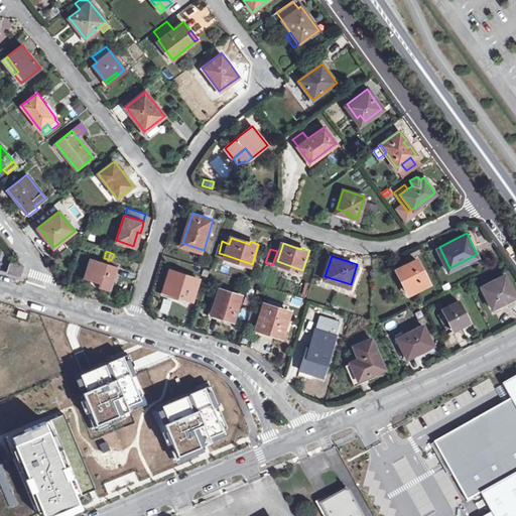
[(407,264),(398,269),(410,291),(430,281),(417,257),(411,260),(406,262),(407,264)]
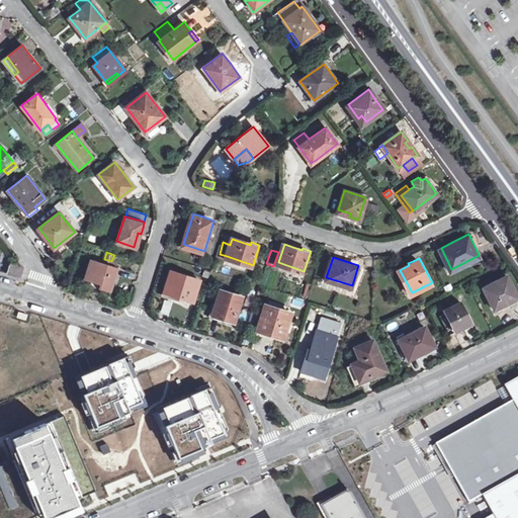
[(116,268),(91,260),(85,278),(100,283),(99,287),(102,288),(109,290),(116,268)]
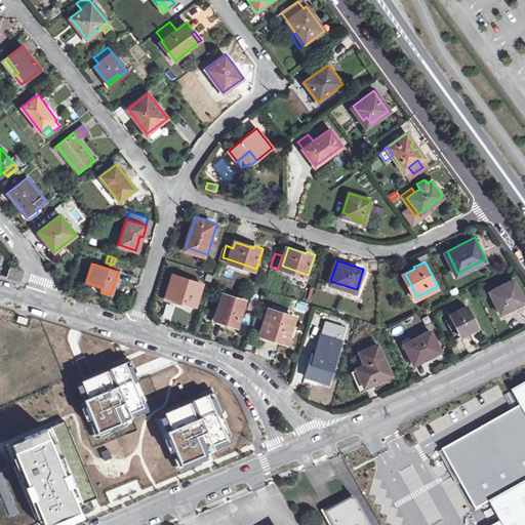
[(19,280),(23,270),(12,267),(8,277),(19,280)]
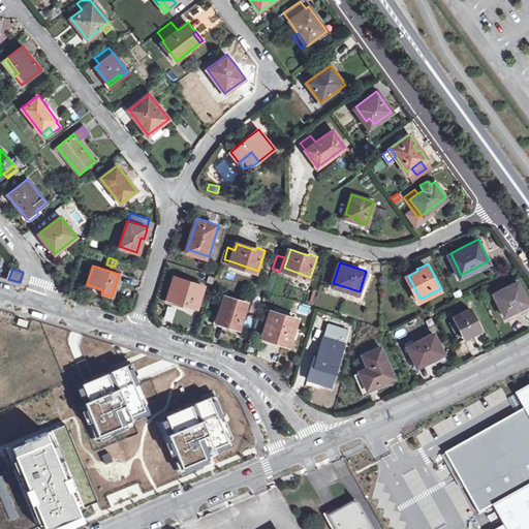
[(178,274),(172,294),(179,297),(178,301),(184,303),(187,304),(188,300),(199,304),(206,283),(178,274)]
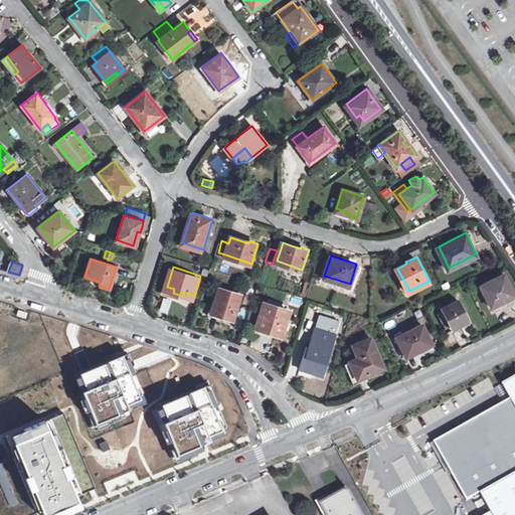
[(493,306),(514,294),(514,293),(505,273),(482,284),(493,306)]
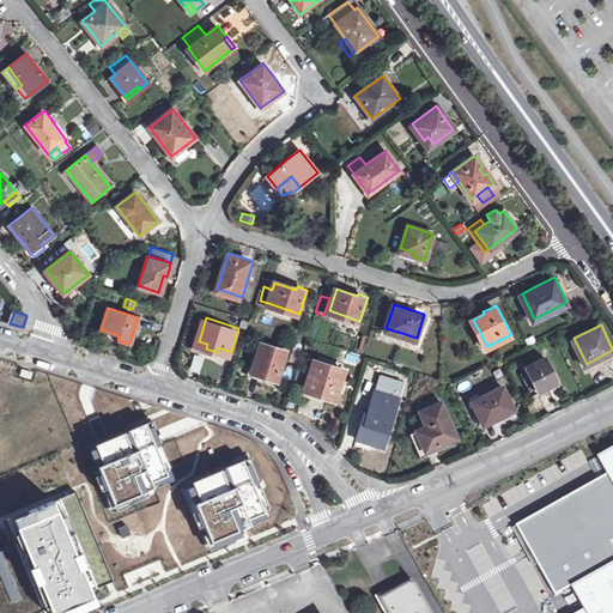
[(289,349),(263,341),(255,368),(269,371),(268,376),(272,377),(279,378),(289,349)]
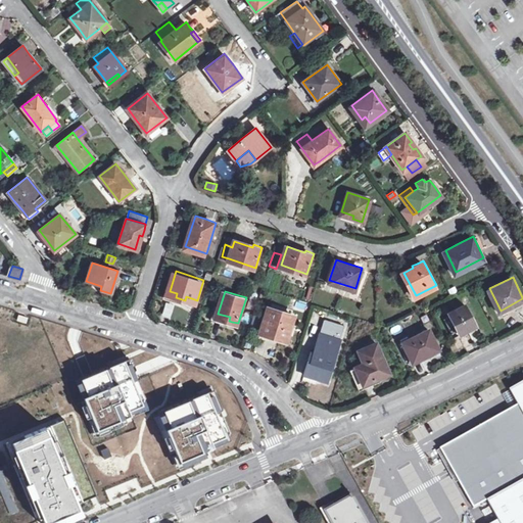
[(461,333),(479,324),(467,302),(449,312),(461,333)]
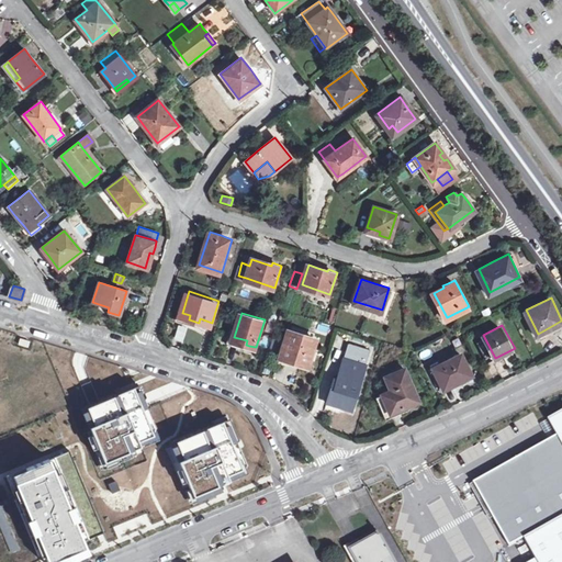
[(291,358),(311,363),(318,338),(289,329),(281,355),(291,358)]
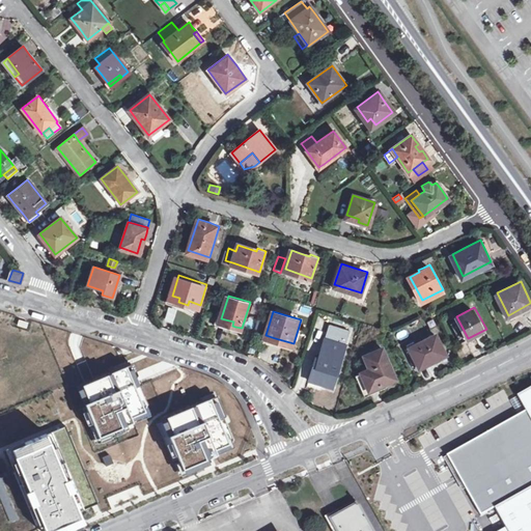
[(29,323),(20,319),(18,326),(27,329),(29,323)]
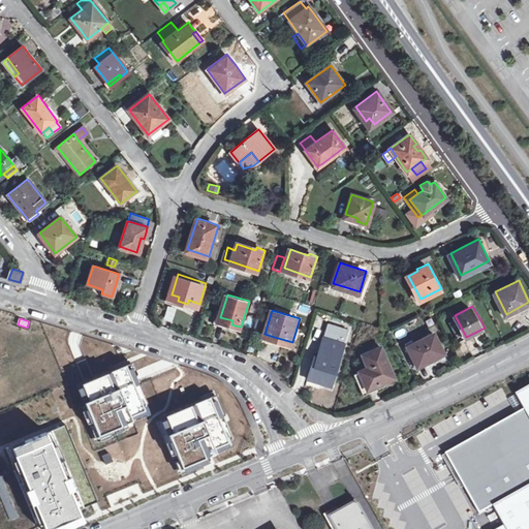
[(323,382),(333,384),(349,328),(330,320),(316,366),(313,365),(310,374),(317,377),(324,379),(323,382)]
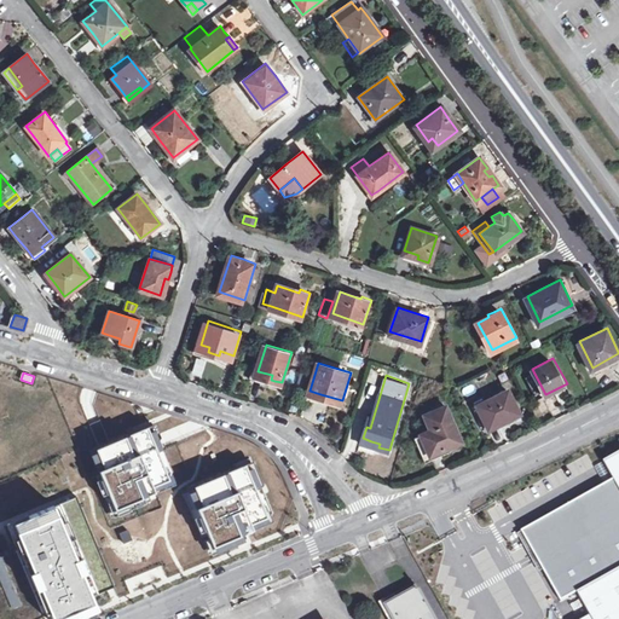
[(472,385),(462,389),(466,397),(475,392),(472,385)]
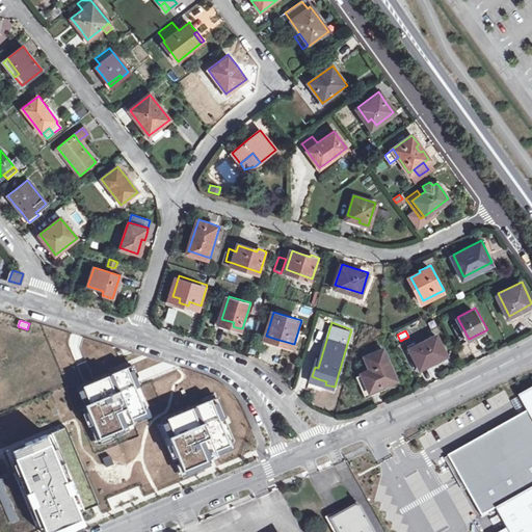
[(422,366),(447,353),(436,334),(411,346),(422,366)]
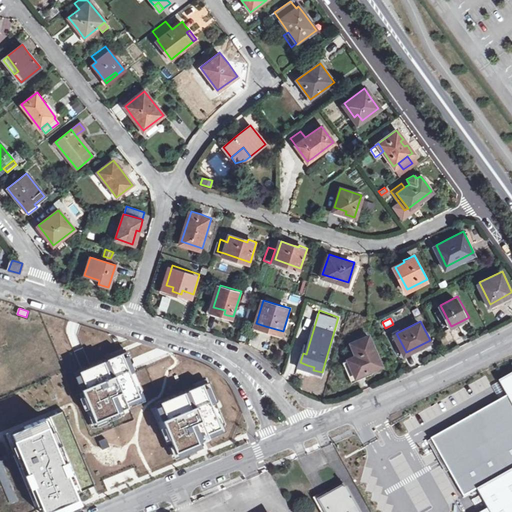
[(358,354),(347,360),(354,376),(368,369),(382,363),(369,335),(353,342),(358,354)]
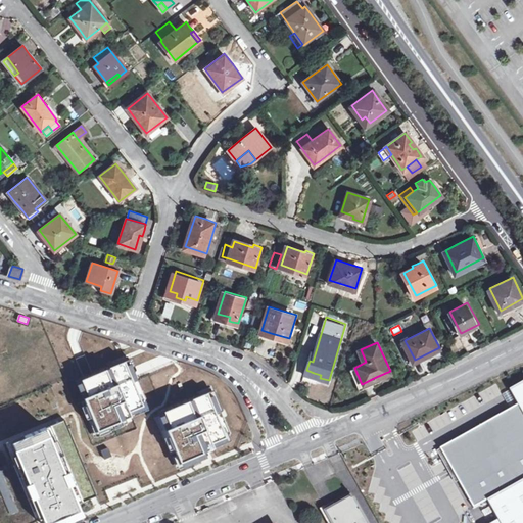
[(133,413),(131,408),(145,402),(133,373),(127,359),(88,374),(84,376),(91,393),(87,394),(99,426),(133,413)]
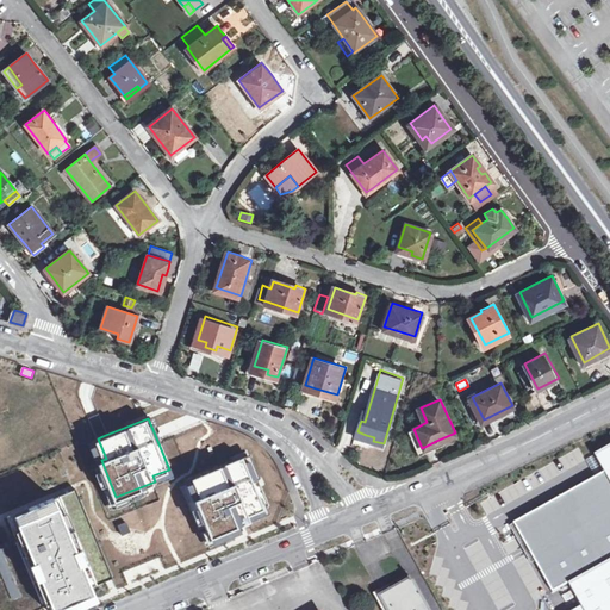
[(422,448),(414,429),(411,429),(421,453),(441,444),(439,440),(422,448)]
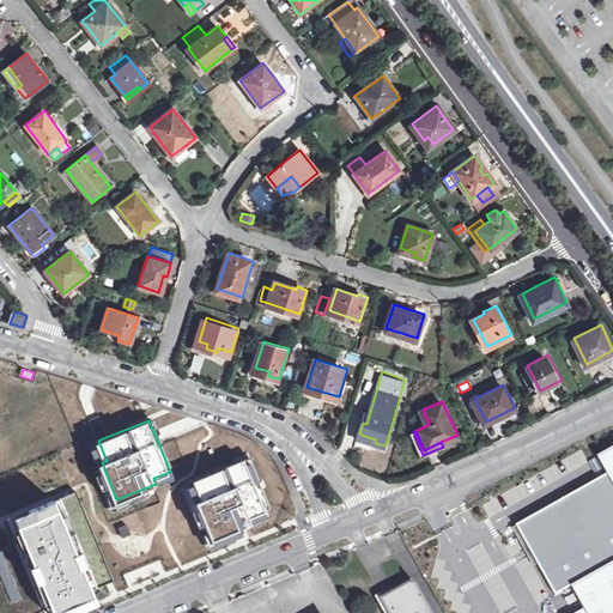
[(612,471),(612,472),(520,525),(558,595),(575,588),(587,610),(588,612),(612,612),(612,450),(604,455),(612,471)]
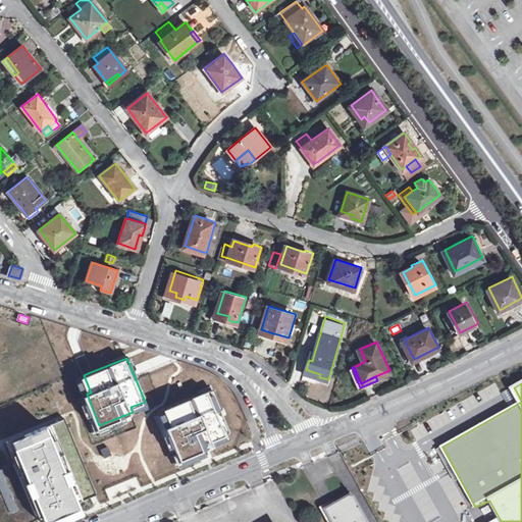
[(166,407),(173,422),(168,424),(181,458),(216,442),(214,438),(227,432),(209,388),(166,407)]
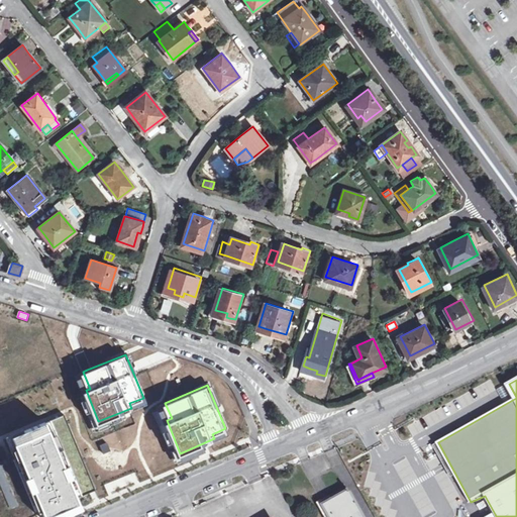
[(145,402),(143,398),(129,403),(131,408),(145,402)]
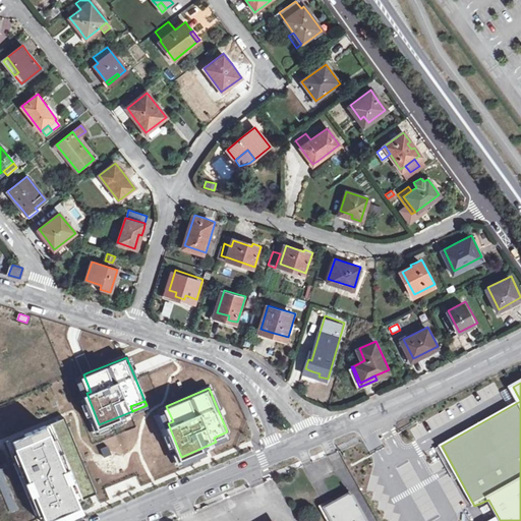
[(80,499),(99,491),(67,415),(6,441),(15,461),(0,467),(0,520),(27,520),(46,514),(80,499)]
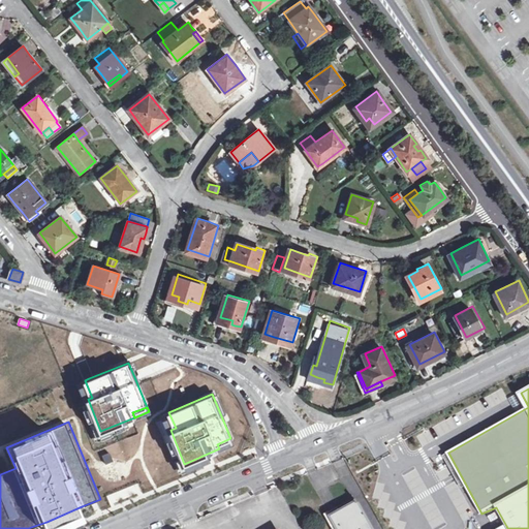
[(217,444),(219,448),(232,443),(230,438),(217,444)]
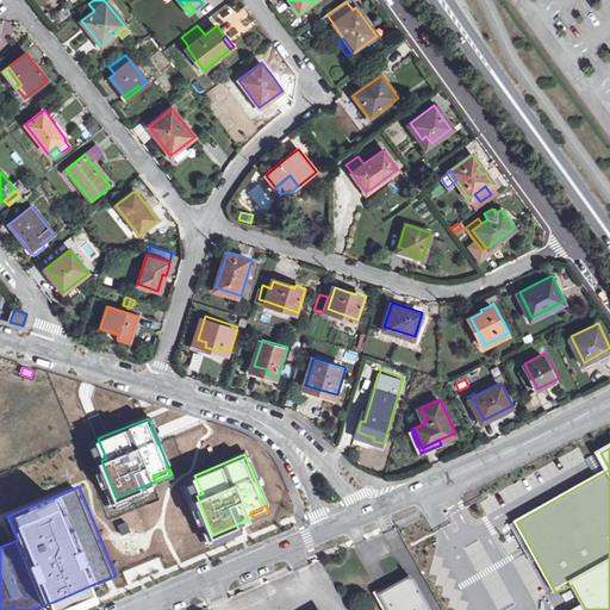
[(130,520),(122,523),(125,533),(134,529),(130,520)]
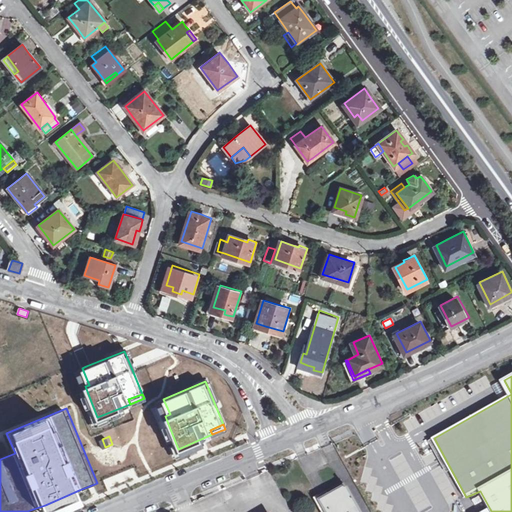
[(111,470),(96,476),(101,487),(116,481),(111,470)]
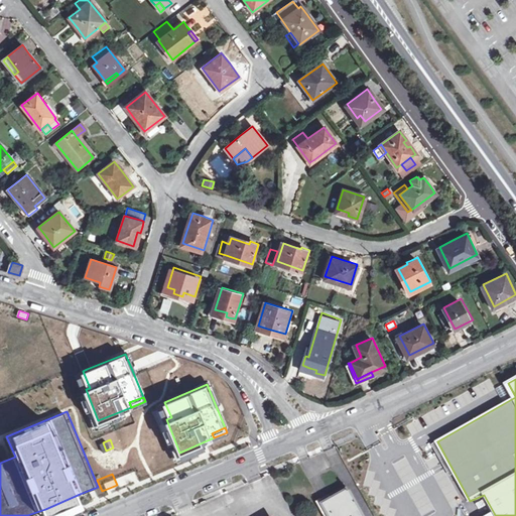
[(363,515),(349,491),(323,505),(328,515),(363,515)]
